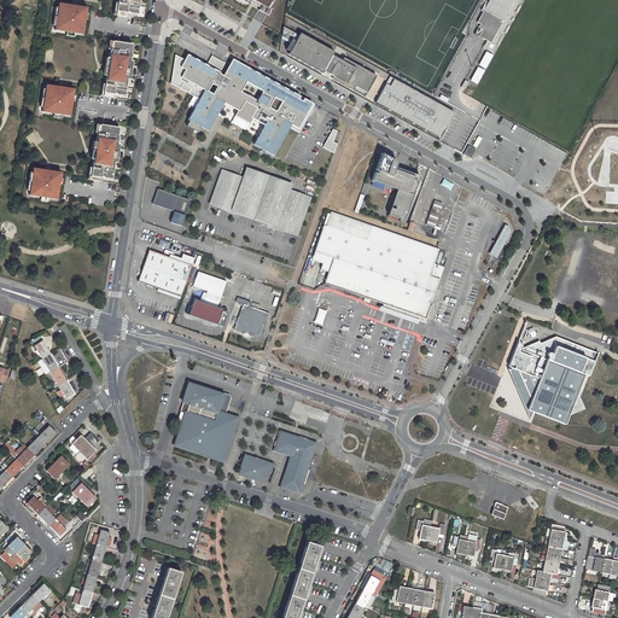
[(117,0),(117,4),(115,3),(114,16),(127,17),(127,13),(136,16),(139,0),(117,0)]
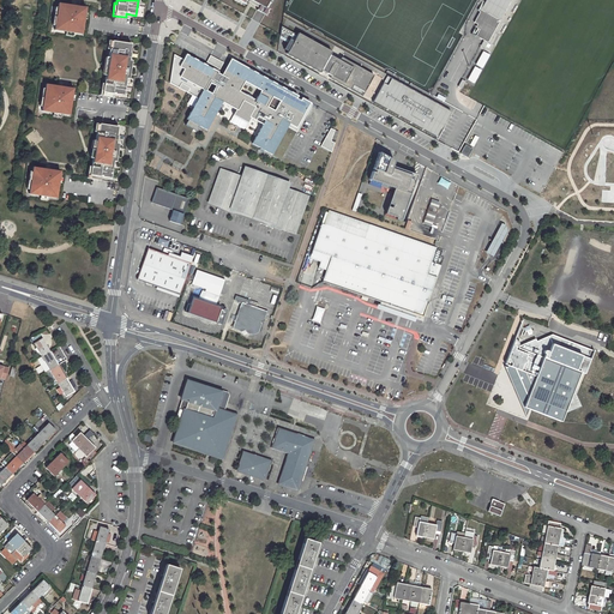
[(265,14),(272,0),(238,0),(246,5),(248,0),(259,6),(257,11),(265,14)]
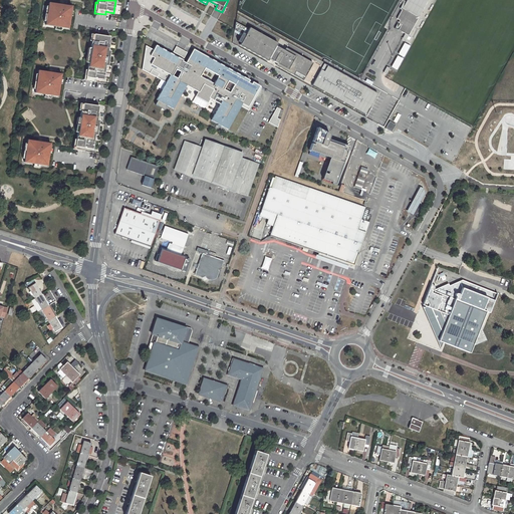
[(402,40),(405,42),(428,0),(407,0),(397,19),(400,20),(403,22),(399,30),(405,34),(402,40)]
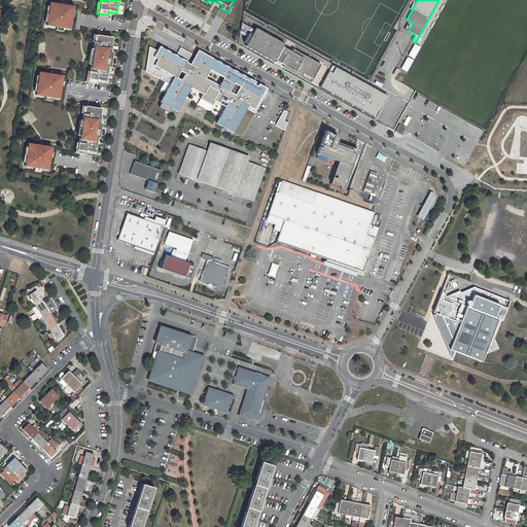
[(74,6),(50,3),(46,26),(70,30),(74,6)]
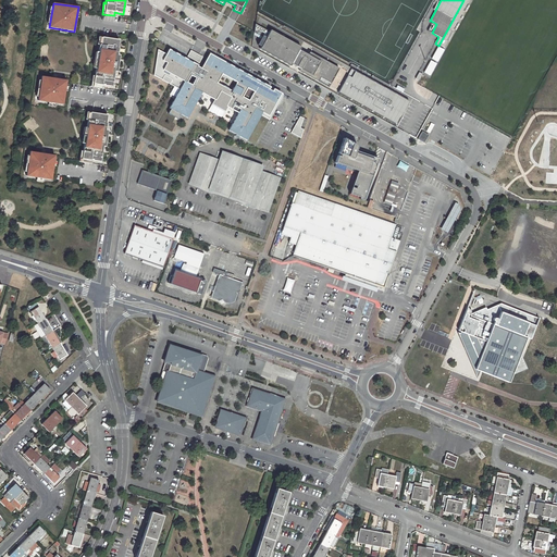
[(300,70),(330,86),(338,71),(337,70),(329,65),(330,63),(326,62),(325,63),(309,53),(308,56),(299,50),(300,49),(260,27),(257,25),(255,24),(254,33),(262,37),(261,39),(258,45),(261,47),(261,48),(296,67),(297,67),(300,69),(300,70)]
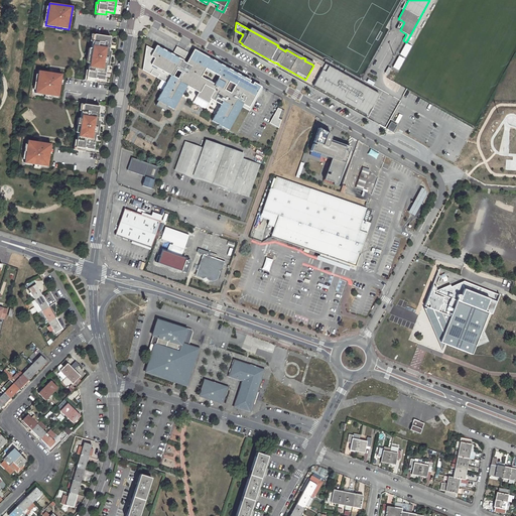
[(111,37),(95,35),(94,42),(92,41),(91,53),(92,53),(91,59),(90,59),(88,71),(86,71),(84,81),(95,83),(96,80),(104,81),(107,65),(109,65),(110,57),(108,57),(110,44),(109,44),(111,37)]
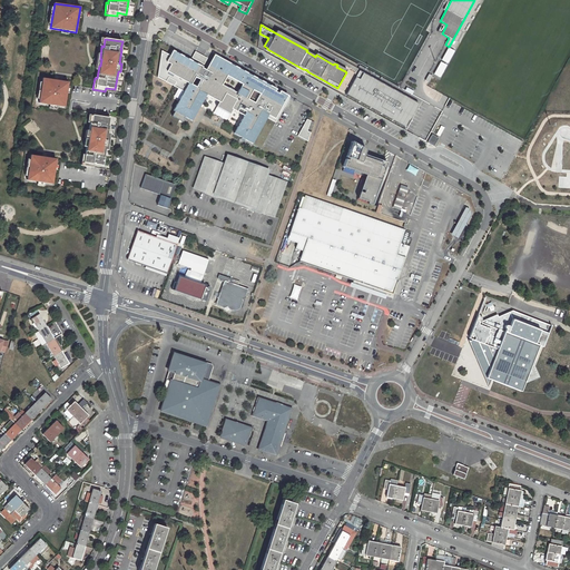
[(449,48),(441,60),(448,64),(455,51),(449,48)]
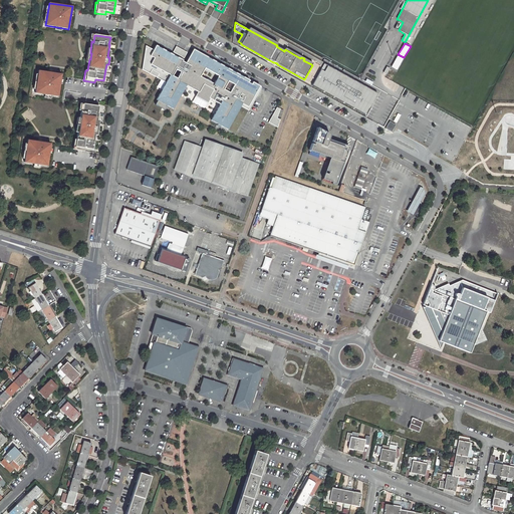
[(184,58),(188,52),(176,46),(173,52),(184,58)]
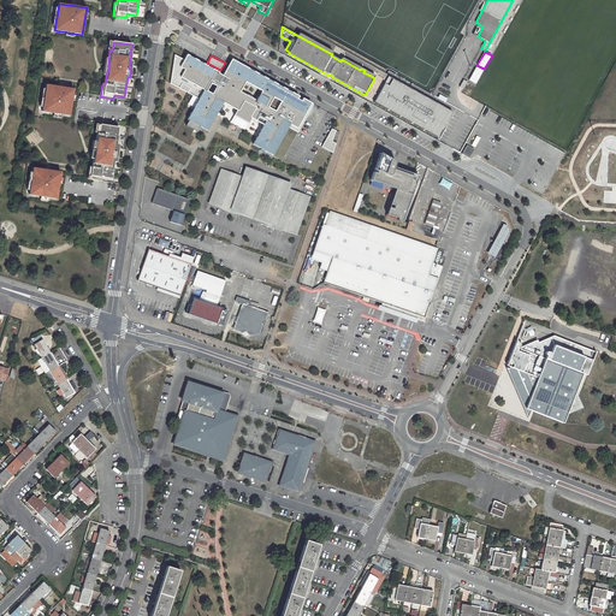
[(173,72),(172,75),(175,75),(172,78),(173,78),(172,80),(173,81),(171,86),(179,90),(182,86),(190,90),(188,95),(199,101),(188,122),(189,122),(187,128),(197,134),(201,129),(208,132),(224,105),(236,111),(234,116),(248,123),(250,119),(264,126),(253,146),(273,157),(289,129),(297,134),(298,134),(296,132),(307,112),(306,111),(308,106),(288,94),(289,92),(232,61),(223,77),(215,73),(217,72),(187,57),(184,61),(175,57),(175,60),(175,63),(176,64),(175,66),(175,67),(173,69),(175,70),(173,72)]
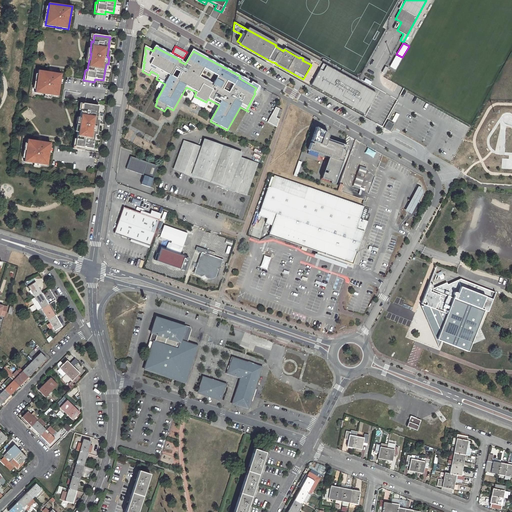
[(396,55),(389,67),(395,70),(402,58),(396,55)]
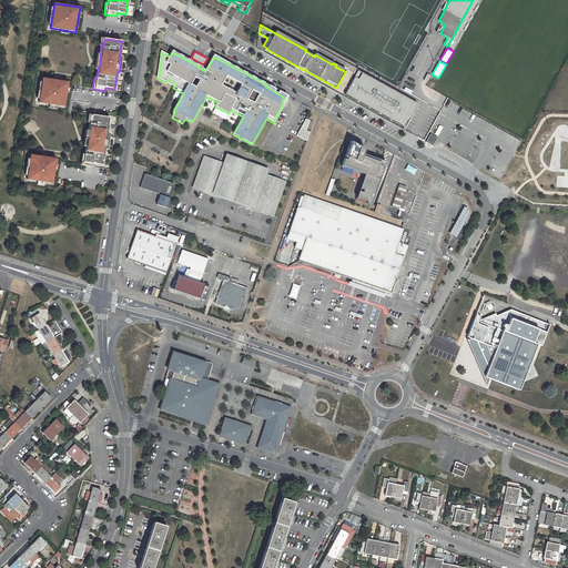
[(417,103),(358,71),(356,75),(346,93),(345,94),(404,128),(417,103)]
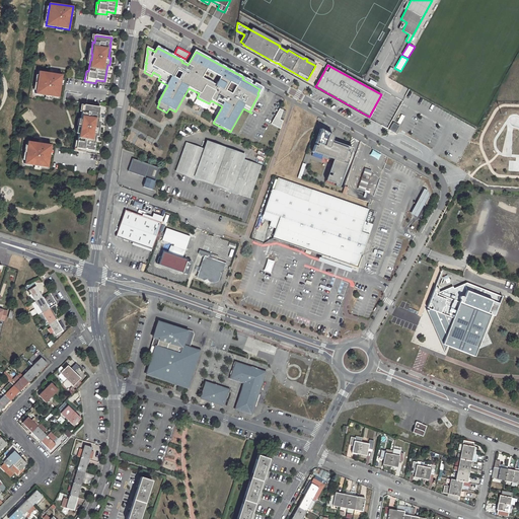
[(62,75),(39,71),(35,94),(59,97),(62,75)]
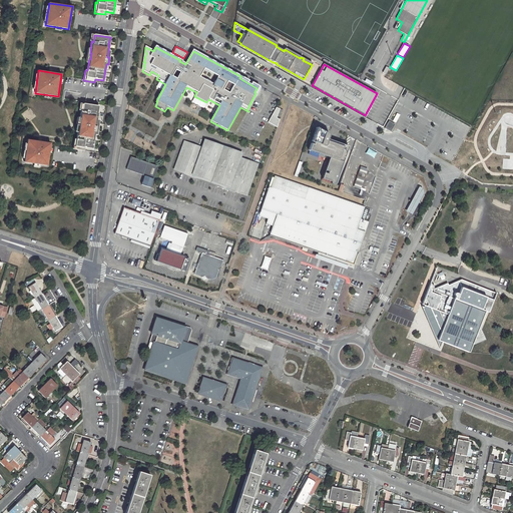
[(240,76),(239,78),(257,88),(254,92),(255,93),(246,110),(248,111),(261,88),(240,76)]
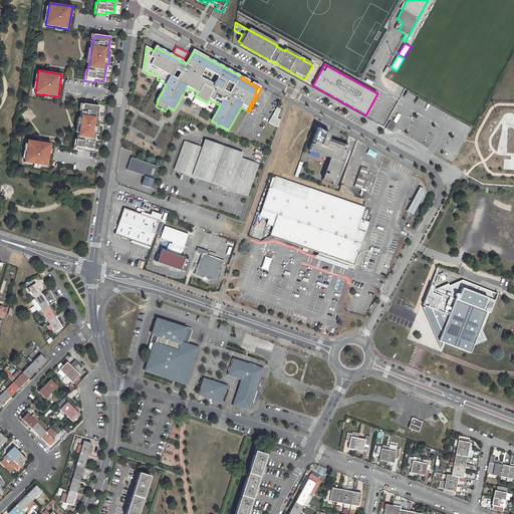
[(99,106),(83,104),(82,111),(81,110),(79,122),(80,122),(79,129),(78,127),(76,140),(74,140),(72,150),(84,152),(84,149),(92,150),(95,134),(97,134),(98,126),(96,126),(98,113),(99,106)]
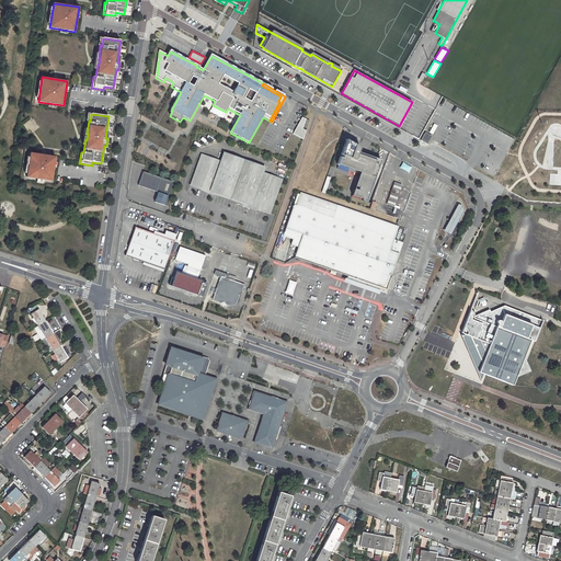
[(297,127),(293,135),(302,140),(306,132),(302,129),(297,127)]
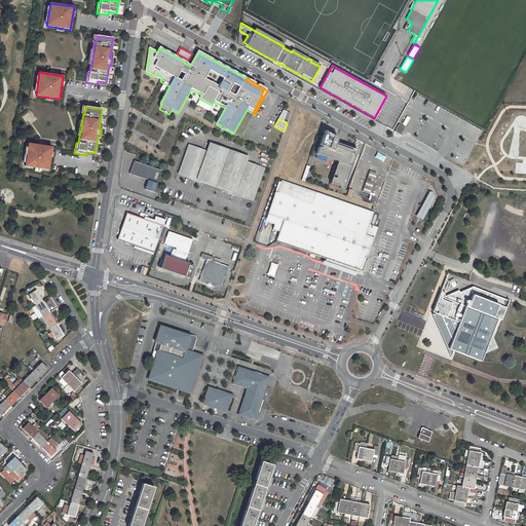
[(338,138),(325,130),(320,146),(323,147),(322,150),(320,149),(316,158),(321,160),(321,158),(327,160),(327,158),(338,161),(336,165),(334,170),(333,168),(331,174),(336,176),(336,179),(332,178),(330,185),(344,190),(344,189),(343,189),(358,150),(344,146),(344,148),(335,145),(338,138)]
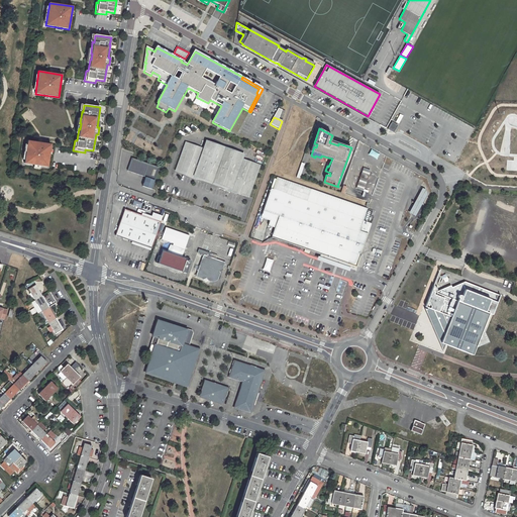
[(52,144),(27,140),(24,164),(47,167),(52,144)]
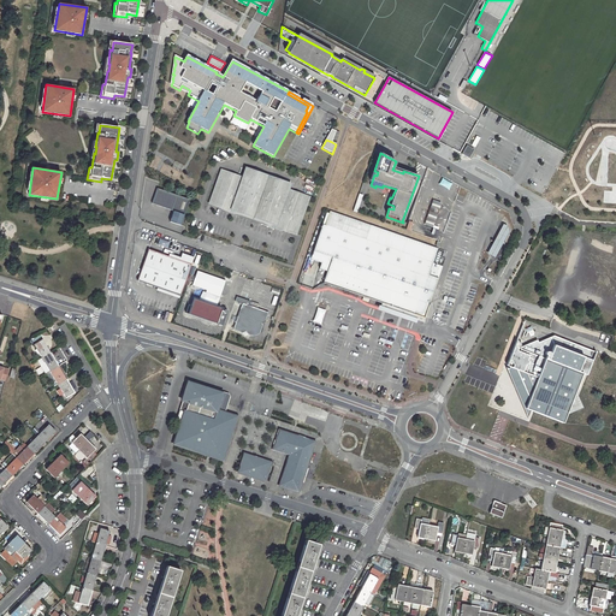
[(243,179),(223,172),(211,203),(232,212),(234,209),(274,225),(274,226),(296,235),(309,199),(288,191),(290,185),(247,170),(243,179)]
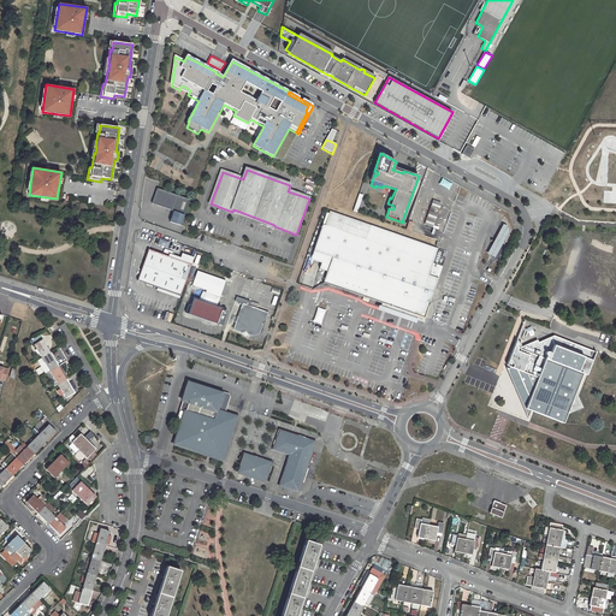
[(442,178),(439,185),(450,189),(452,183),(442,178)]
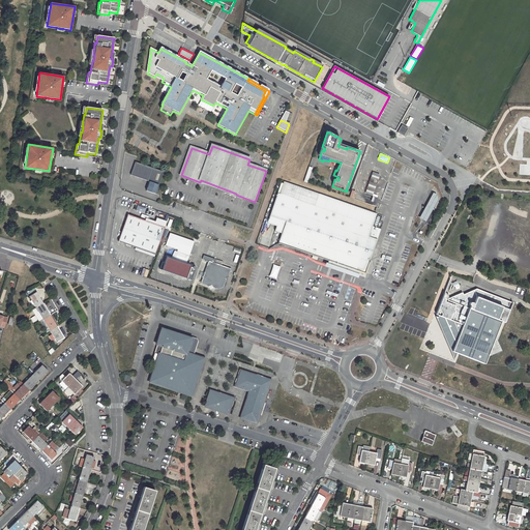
[(163,173),(135,163),(130,175),(134,177),(158,185),(163,173)]
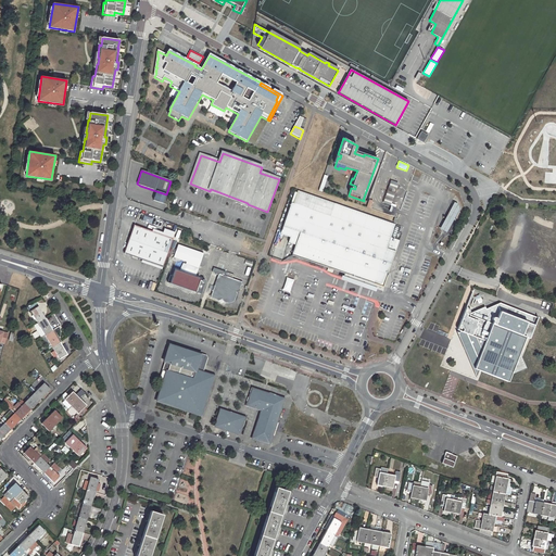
[(394,193),(387,191),(383,203),(390,205),(394,193)]
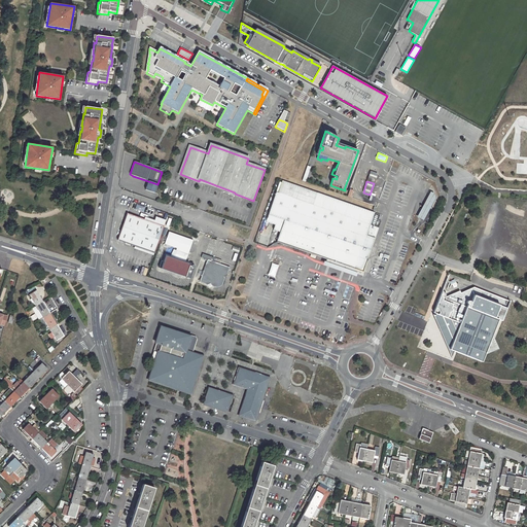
[(362,274),(378,229),(370,225),(374,214),(281,182),(277,195),(275,194),(268,217),(277,220),(274,227),(273,231),(279,233),(276,243),(325,260),(324,265),(361,277),(362,277),(363,274),(362,274)]
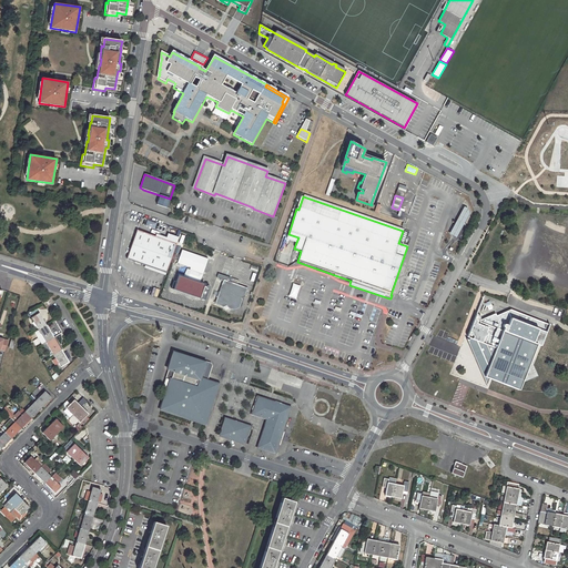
[(463,209),(449,232),(456,236),(467,215),(466,211),(463,209)]
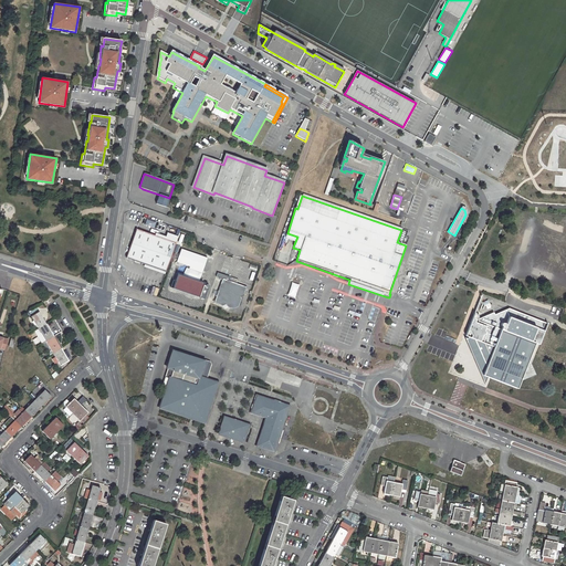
[(166,240),(137,229),(126,259),(167,272),(177,243),(166,240)]
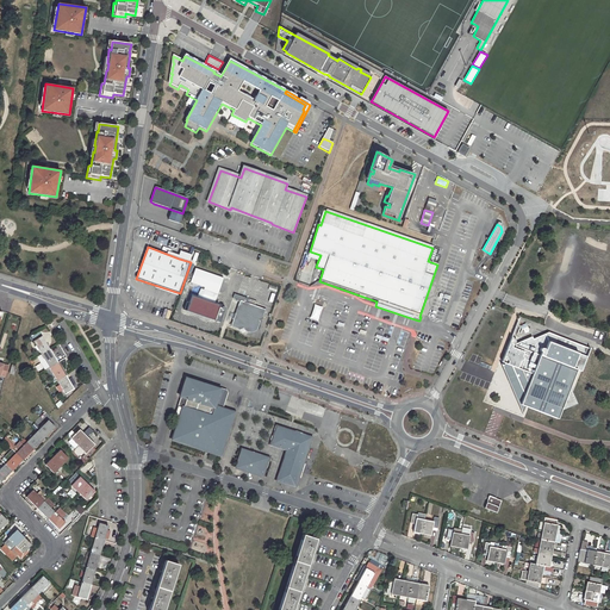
[(193,255),(181,251),(179,259),(191,262),(193,255)]
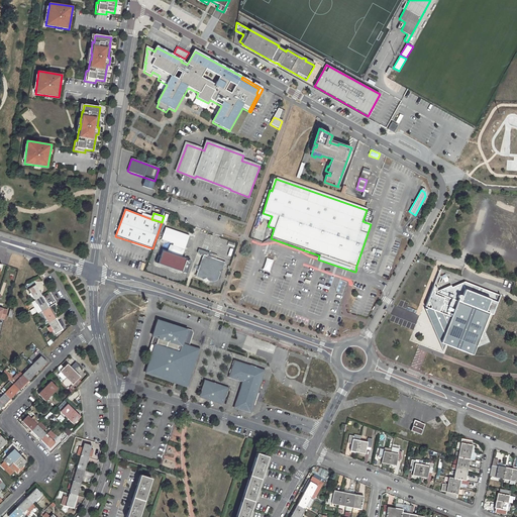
[(269,223),(272,216),(263,213),(260,220),(269,223)]
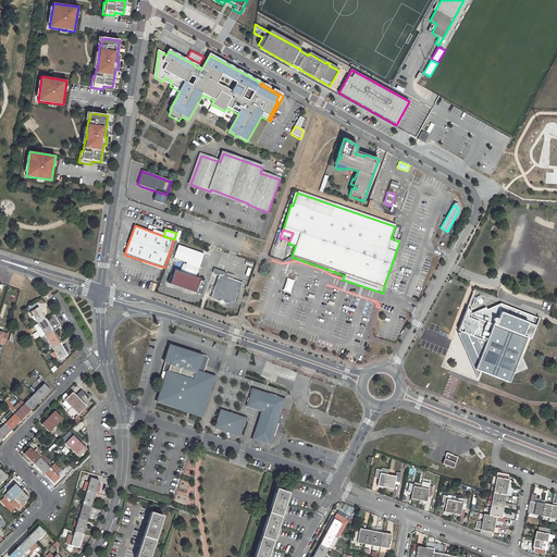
[(200,267),(205,255),(178,246),(174,258),(200,267)]
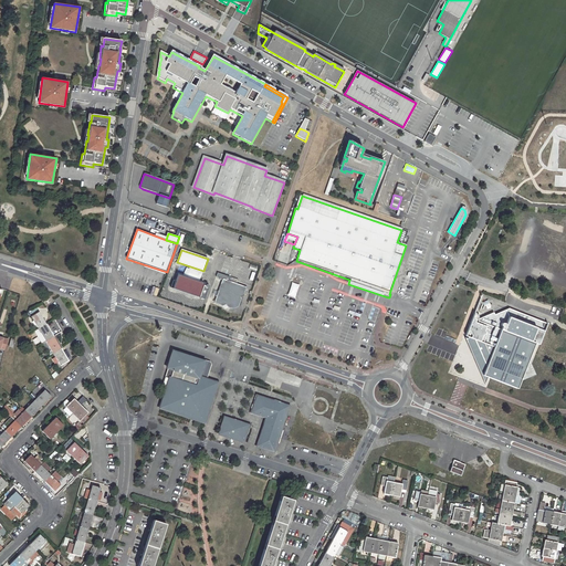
[(243,295),(247,287),(229,281),(230,276),(218,272),(217,276),(220,278),(219,280),(222,280),(215,303),(222,306),(226,304),(227,306),(228,307),(229,308),(231,308),(234,308),(237,308),(239,306),(241,300),(241,297),(243,295)]
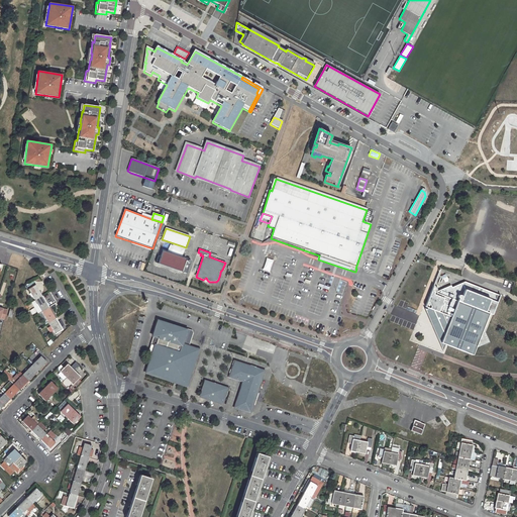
[(187,260),(164,251),(159,264),(178,271),(184,268),(187,260)]
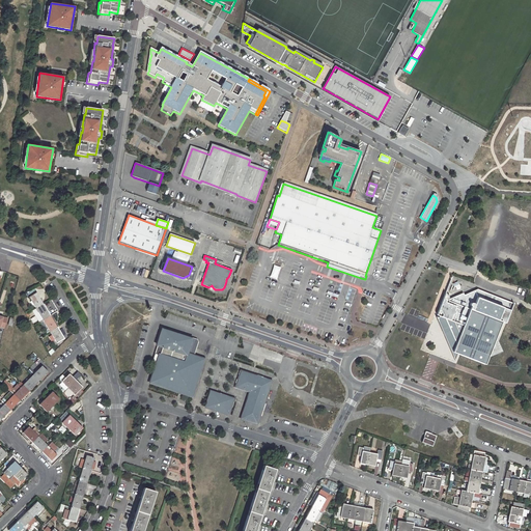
[(277,279),(280,267),(274,266),(271,277),(277,279)]
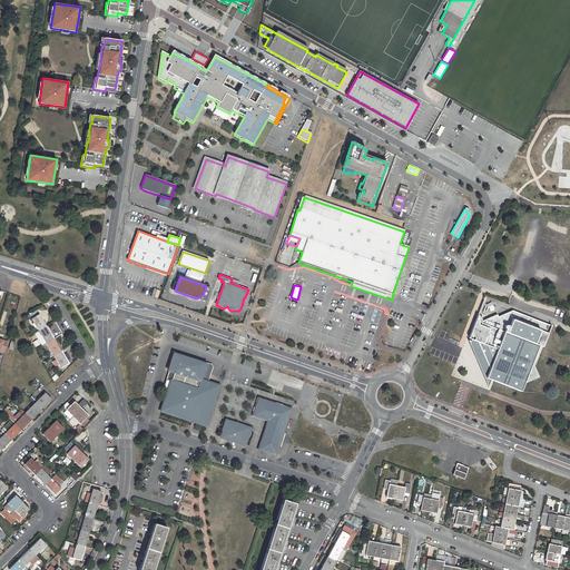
[(490,369),(485,377),(521,392),(521,390),(523,384),(539,377),(532,363),(539,345),(542,347),(548,333),(519,322),(520,316),(510,313),(499,317),(497,314),(481,322),(478,315),(469,338),(478,342),(475,346),(481,349),(478,350),(483,363),(487,362),(484,367),(490,369)]
